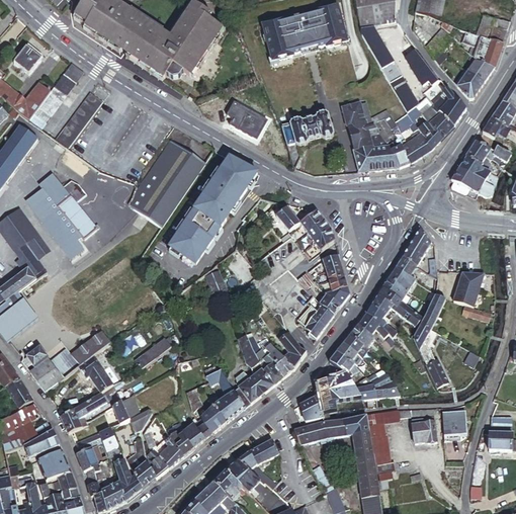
[(115,0),(76,0),(70,10),(82,17),(80,21),(117,45),(119,45),(122,44),(123,49),(161,73),(163,70),(168,74),(175,73),(179,67),(185,71),(217,21),(202,12),(206,7),(195,0),(182,0),(169,20),(173,22),(168,29),(166,32),(157,26),(124,6),(115,0)]
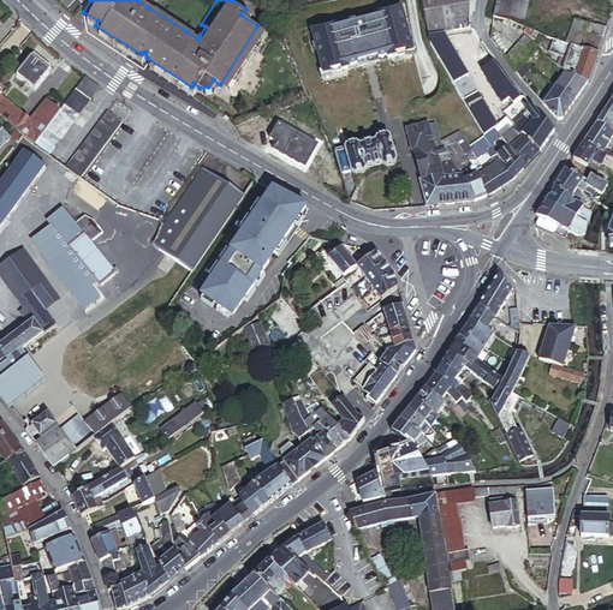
[(468,25),(471,6),(472,0),(423,0),(428,35),(436,33),(468,25)]
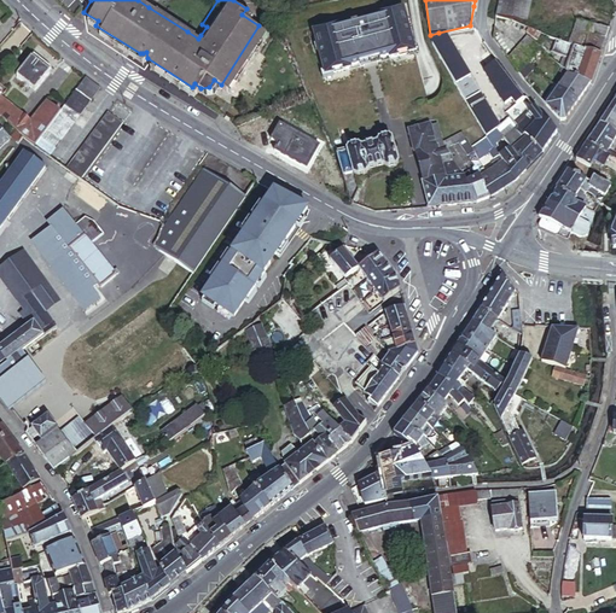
[(498,0),(497,11),(527,17),(529,0),(498,0)]
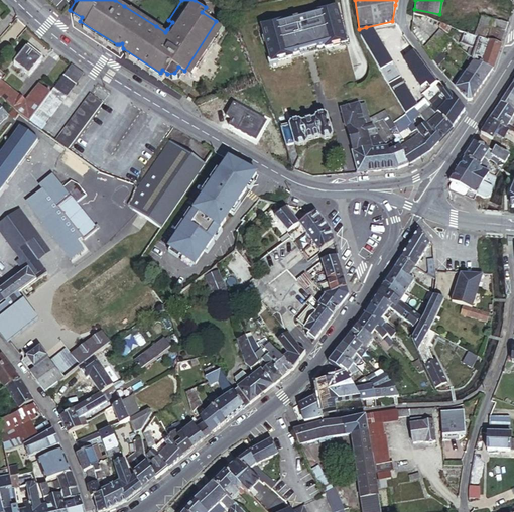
[(126,2),(124,6),(156,26),(158,22),(126,2)]
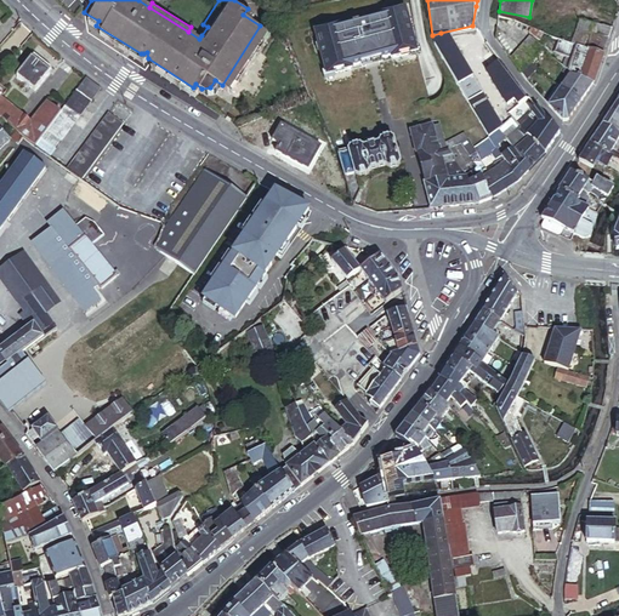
[(408,15),(405,3),(381,9),(381,10),(338,21),(338,20),(312,26),(316,36),(317,45),(322,63),(328,62),(329,66),(347,62),(347,60),(391,49),(391,51),(409,47),(408,44),(415,41),(410,23),(408,15)]
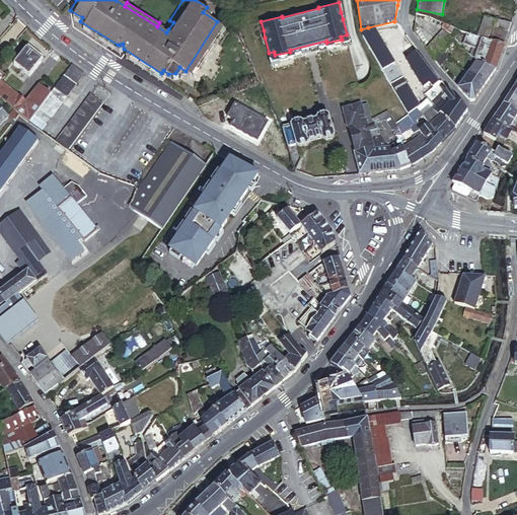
[(82,17),(70,10),(68,13),(80,21),(82,17)]
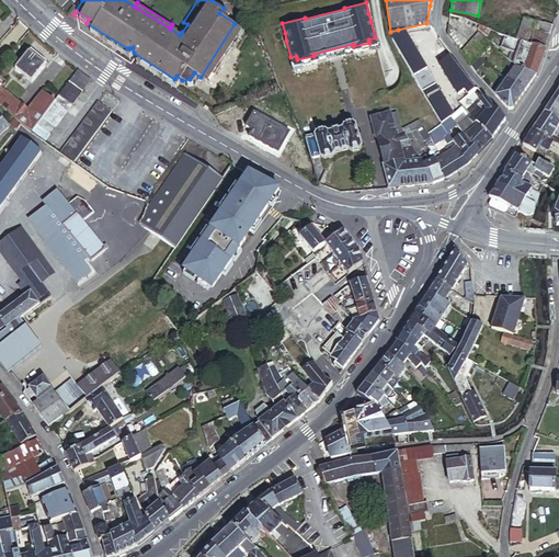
[(509,63),(491,89),(506,105),(512,105),(534,72),(551,22),(542,19),(538,27),(533,25),(527,42),(526,41),(533,19),(522,15),(515,36),(504,33),(500,44),(511,48),(516,49),(512,60),(509,58),(506,61),(509,63)]
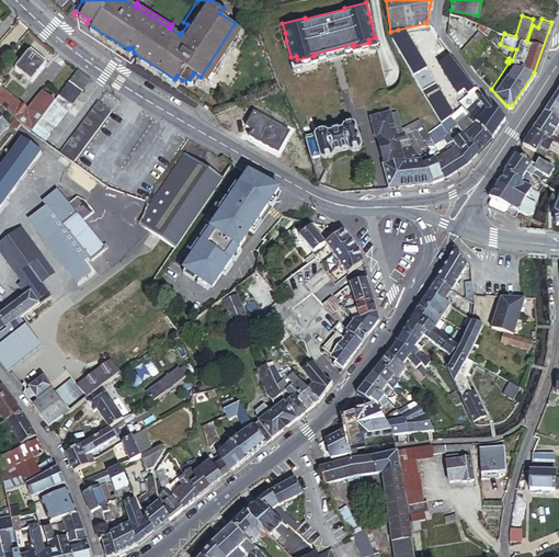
[(535,18),(533,25),(538,27),(542,19),(535,18)]
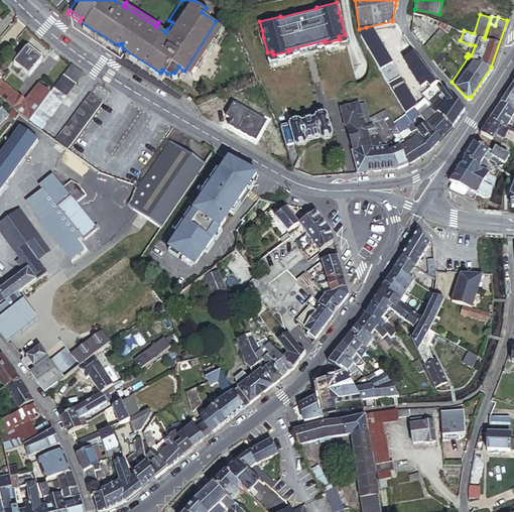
[(26,25),(21,20),(12,31),(16,36),(26,25)]
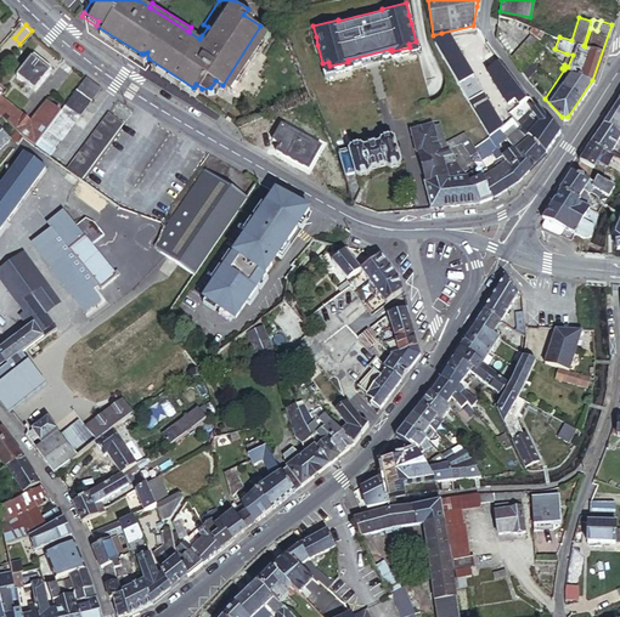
[(208,27),(203,24),(198,33),(202,35),(208,27)]
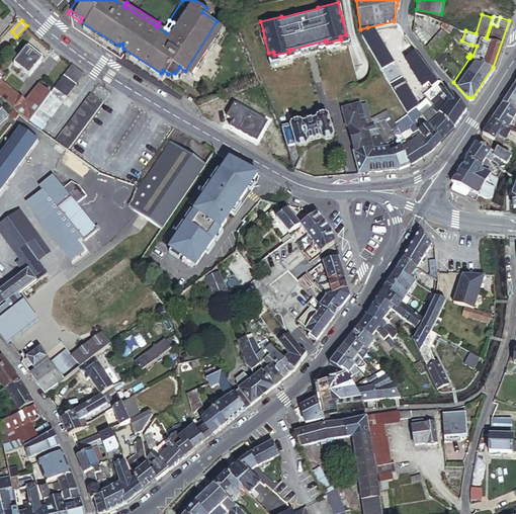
[(443,20),(441,25),(451,30),(453,25),(443,20)]
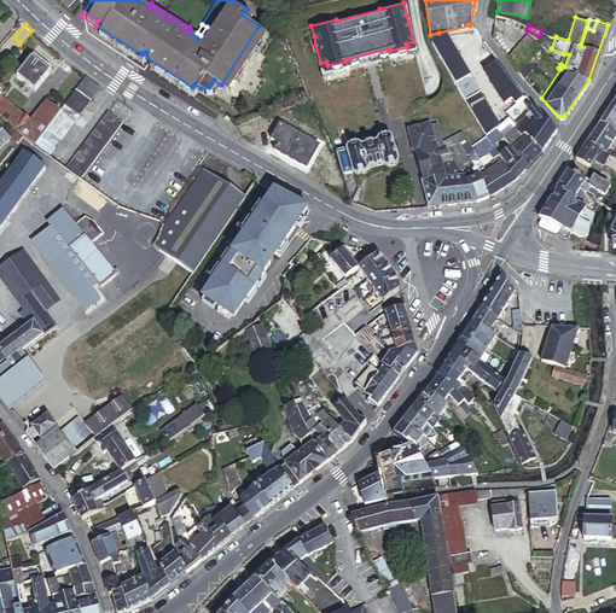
[(140,53),(96,25),(93,28),(138,57),(140,53)]
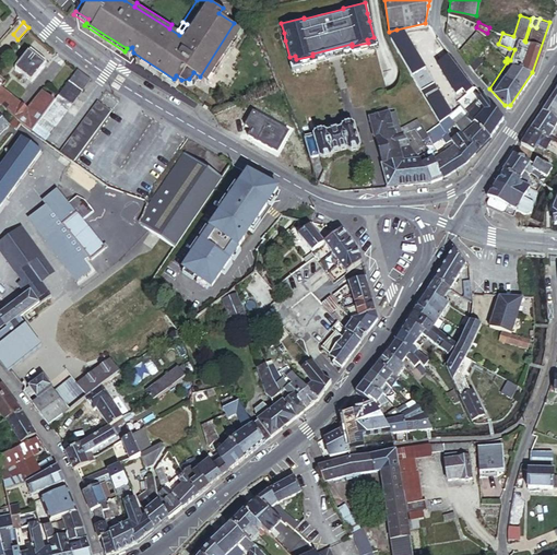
[(238,25),(234,23),(200,77),(203,79),(238,25)]
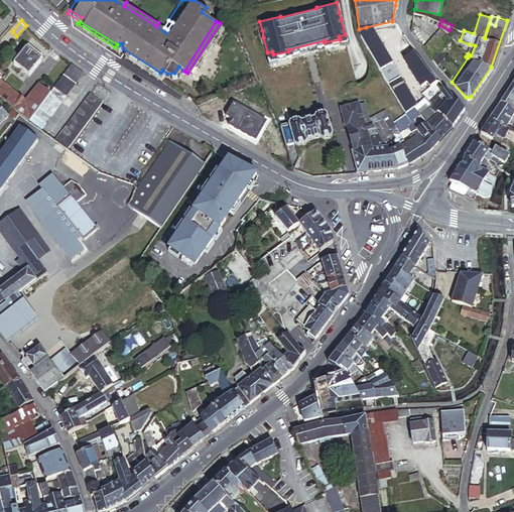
[(367,34),(366,27),(359,29),(361,36),(367,34)]
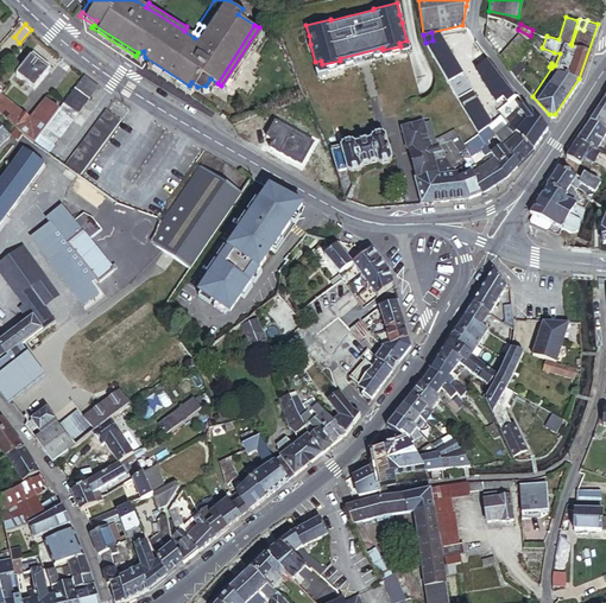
[(516,73),(525,63),(517,58),(530,44),(521,35),(506,50),(499,56),(507,68),(509,65),(516,73)]
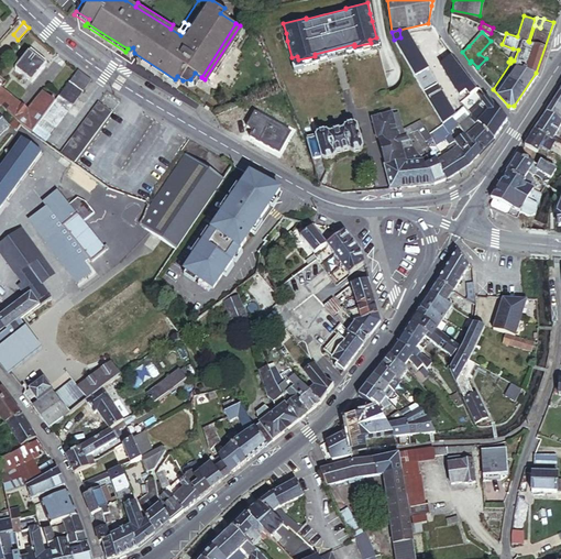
[(381,44),(380,36),(376,37),(370,40),(371,43),(372,46),(381,44)]
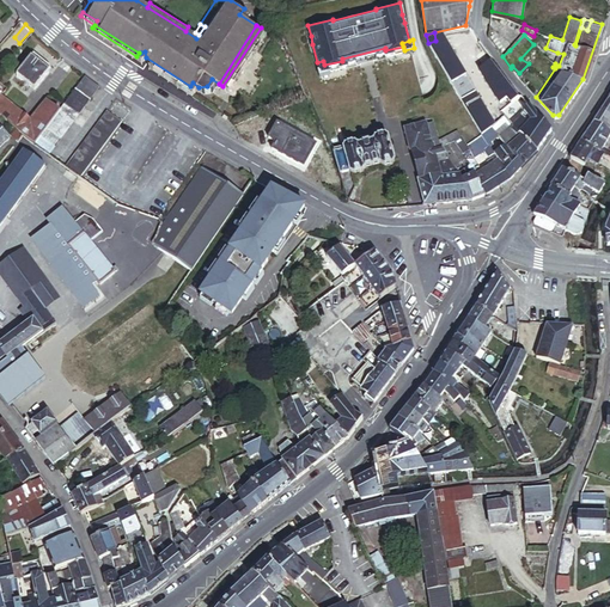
[(16,51),(11,47),(4,55),(10,60),(16,51)]
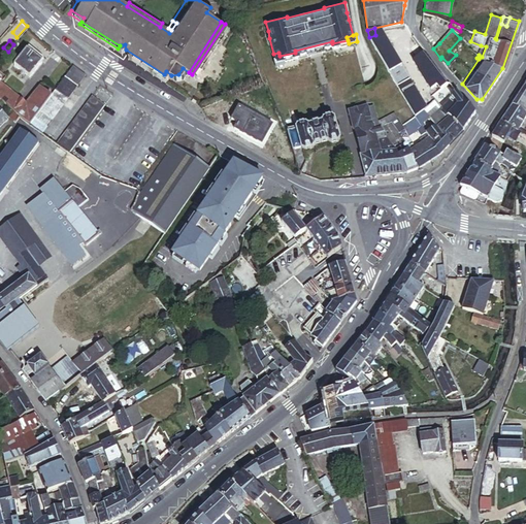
[(29,43),(14,62),(29,73),(41,59),(39,57),(41,54),(29,43)]
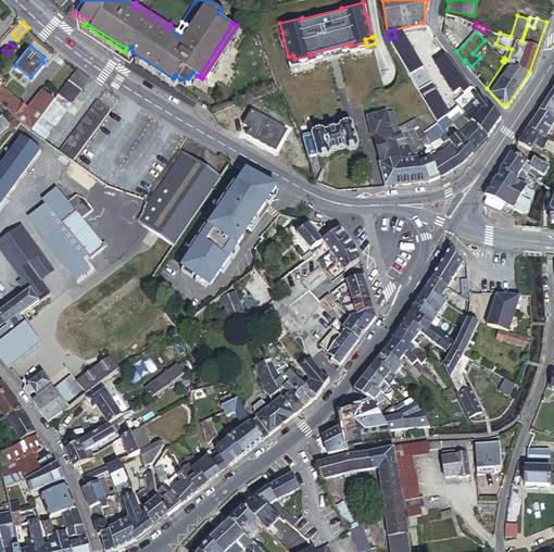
[(173,78),(133,52),(130,57),(171,82),(173,78)]
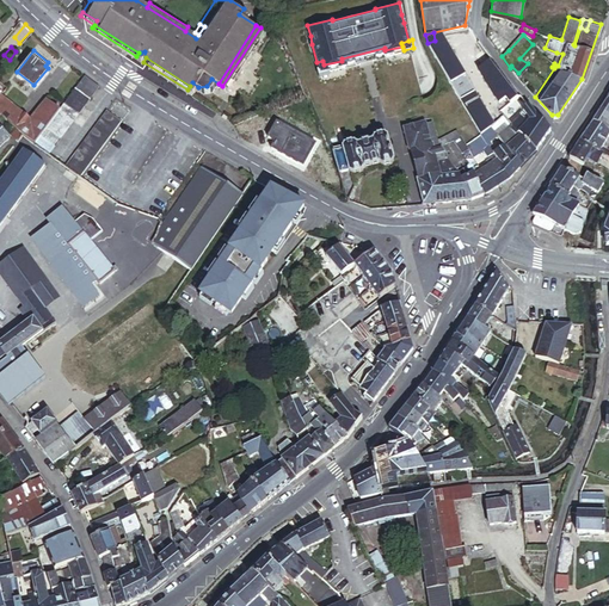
[(325,69),(324,65),(323,61),(317,62),(313,63),(314,72),(325,69)]
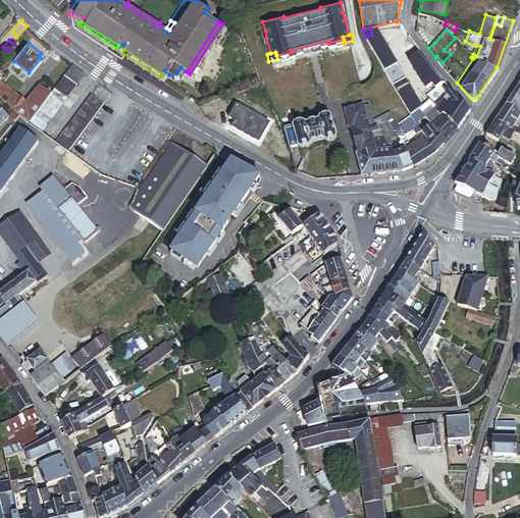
[(442,78),(429,60),(421,66),(432,82),(443,83),(445,86),(448,84),(445,80),(442,78)]
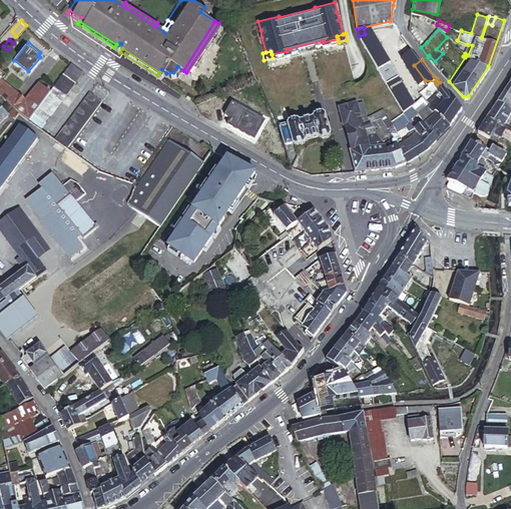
[(48,90),(28,117),(40,125),(82,69),(70,60),(48,90)]
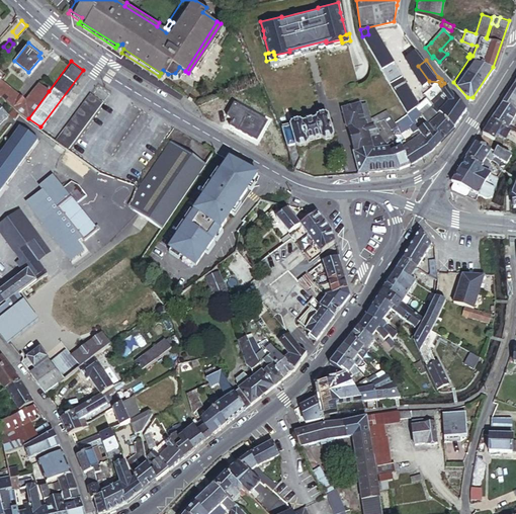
[(19,110),(28,118),(49,91),(38,82),(25,98),(0,79),(0,95),(13,106),(19,110)]
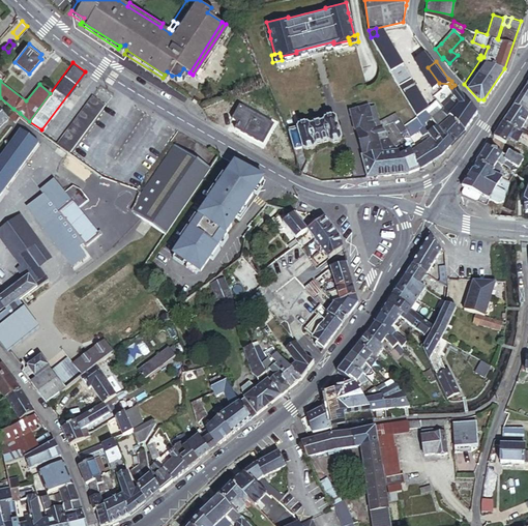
[(56,141),(65,148),(68,150),(112,90),(99,82),(56,141)]
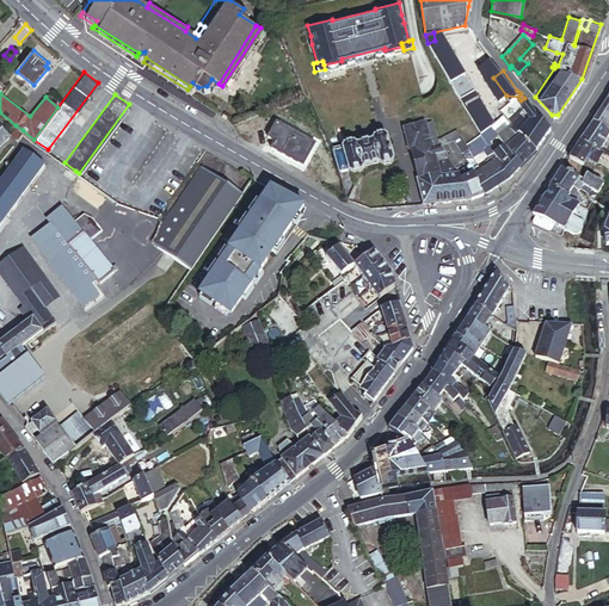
[(608,129),(608,127),(608,97),(607,94),(591,117),(608,129)]
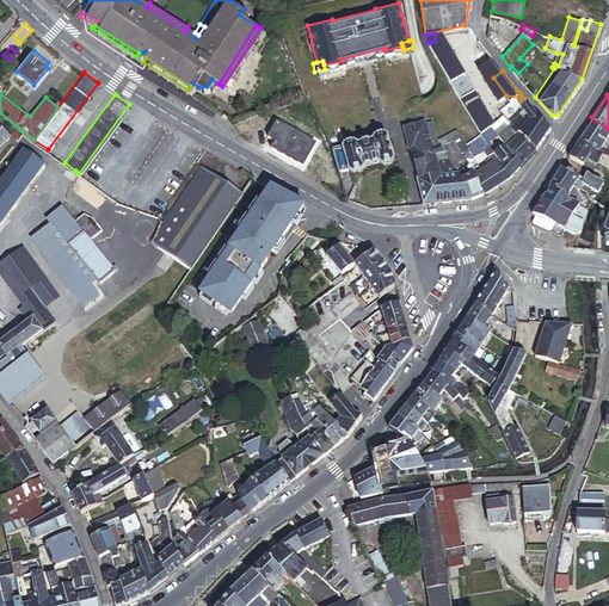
[(548,127),(528,101),(522,109),(526,111),(514,127),(508,119),(516,111),(505,100),(497,109),(505,118),(480,133),(490,146),(500,140),(496,134),(505,128),(509,133),(506,135),(511,140),(506,143),(512,152),(511,153),(518,164),(534,147),(548,127)]
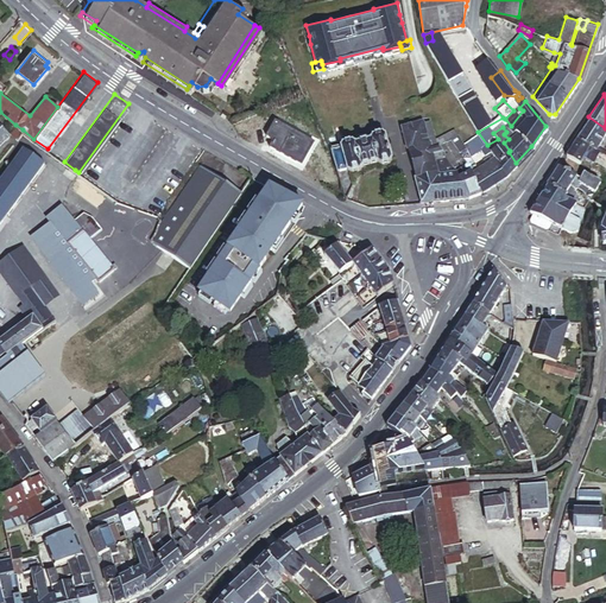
[(254,110),(225,124),(242,134),(256,128),(265,133),(273,138),(270,145),(301,160),(303,156),(309,159),(315,165),(321,182),(341,194),(322,143),(302,133),(278,120),(264,113),(254,110)]
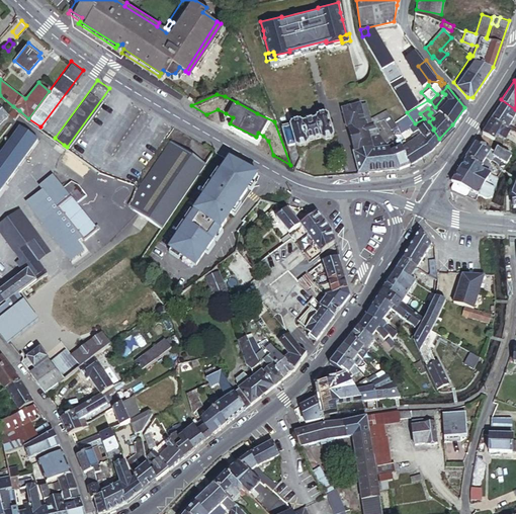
[(508,119),(515,109),(501,99),(491,115),(508,126),(511,122),(508,119)]
